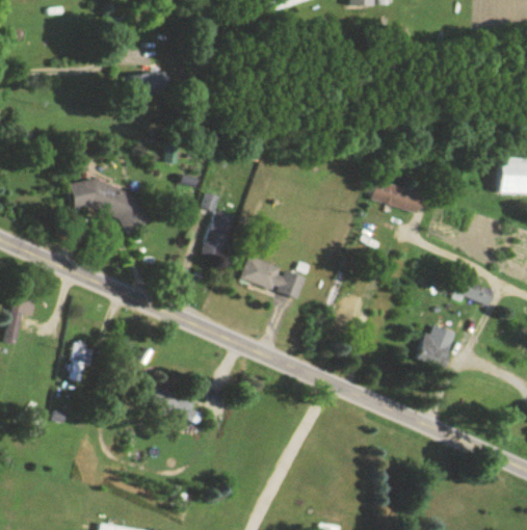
[(156,93),(156,74),(134,74),(134,93),(156,93)]
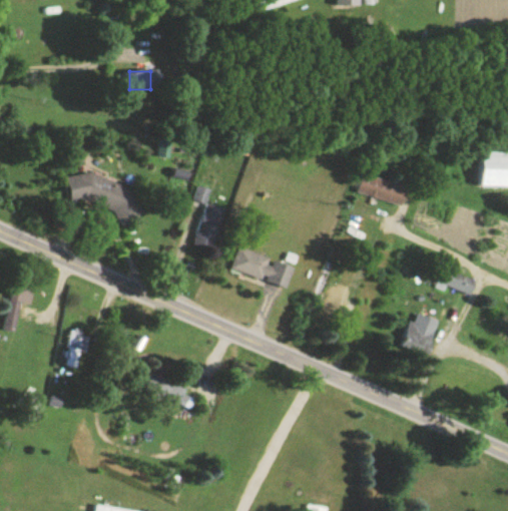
[(507,151),(482,151),(481,186),(507,186),(507,151)]
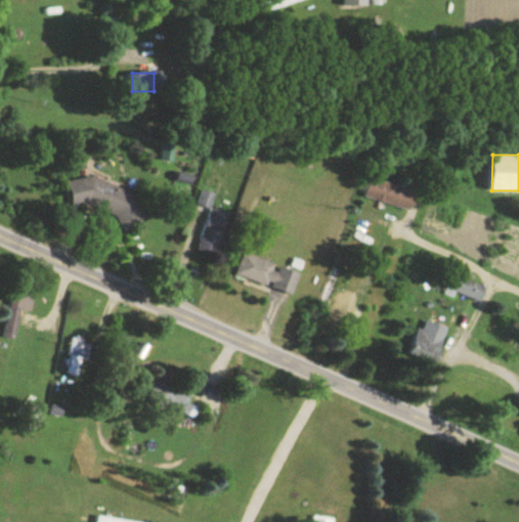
[(199,249),(219,257),(234,215),(214,208),(199,249)]
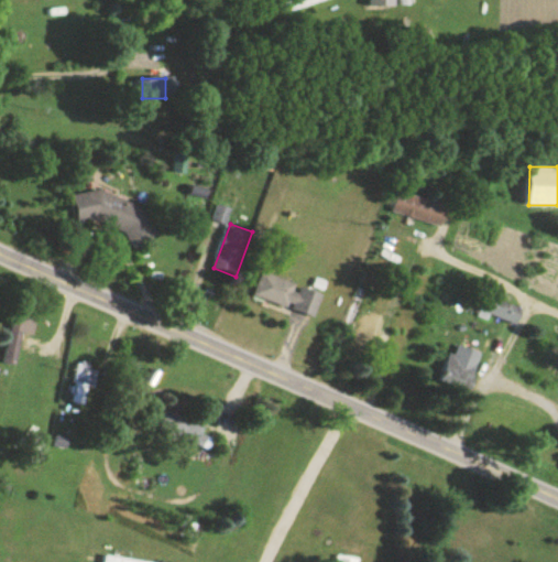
[(262,273),(255,298),(318,315),(325,291),(262,273)]
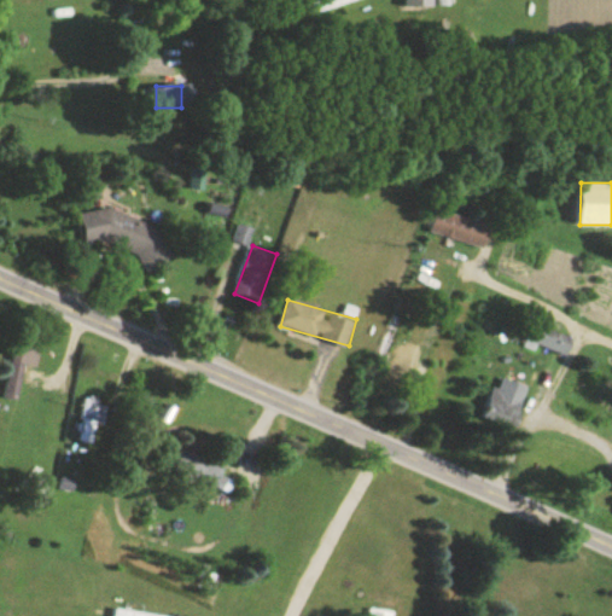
[(553,319),(545,313),(531,331),(553,347),(561,336),(548,326),(553,319)]
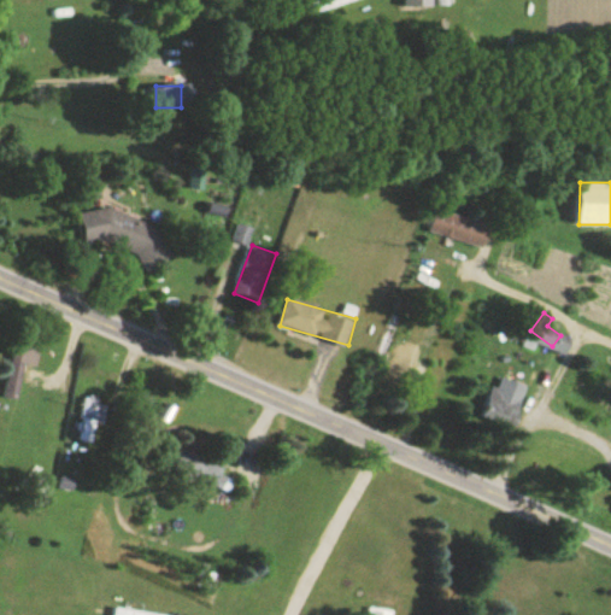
[(392,365),(401,368),(416,323),(407,321),(392,365)]
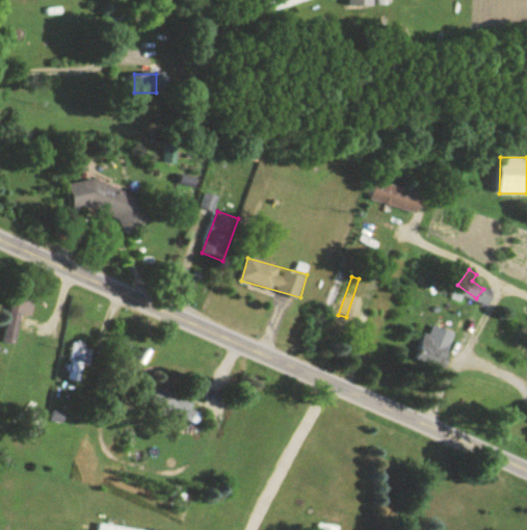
[(453,346),(427,333),(414,358),(441,371),(453,346)]
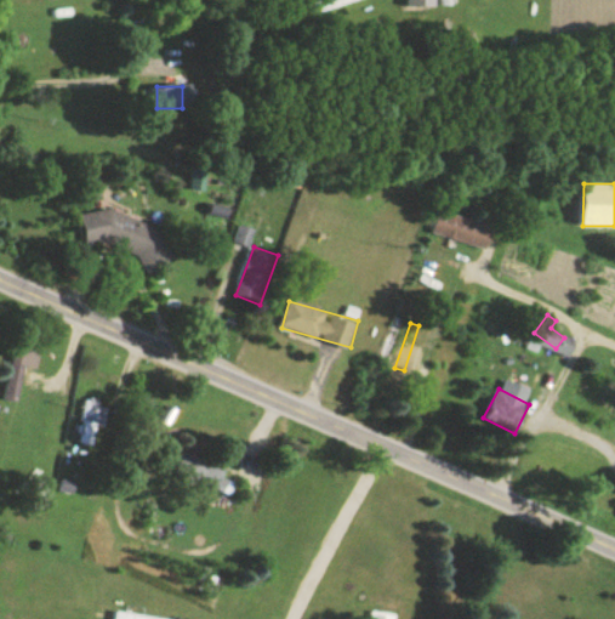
[(106,427),(109,405),(89,402),(80,444),(95,447),(98,426),(106,427)]
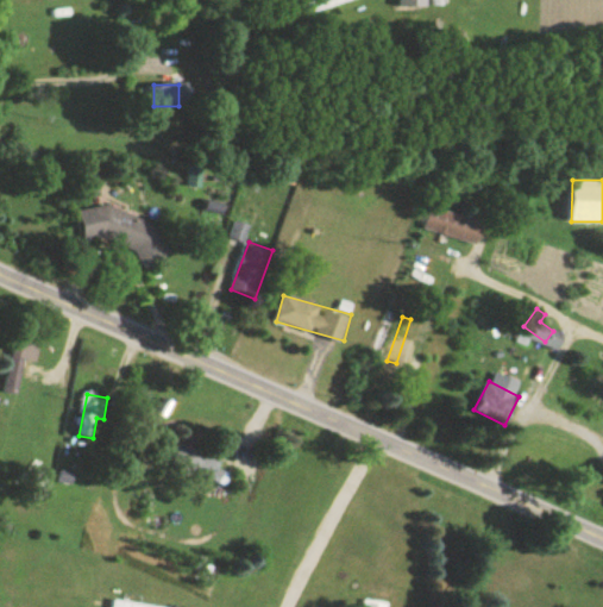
[(224,461),(182,443),(174,464),(230,487),(234,474),(220,469),(224,461)]
